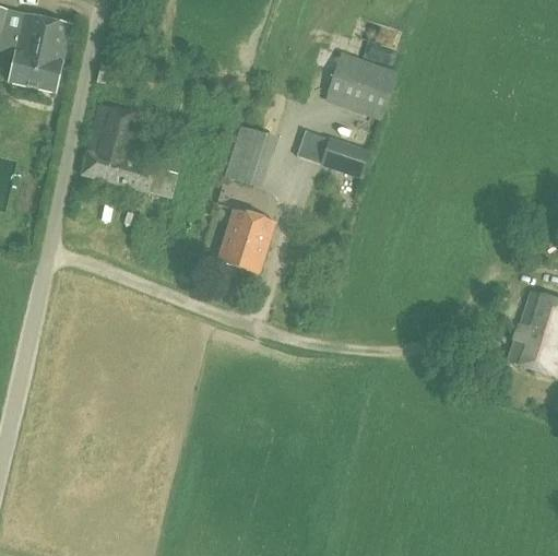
[(0,54),(13,57),(8,81),(55,92),(69,24),(0,8),(0,54)]
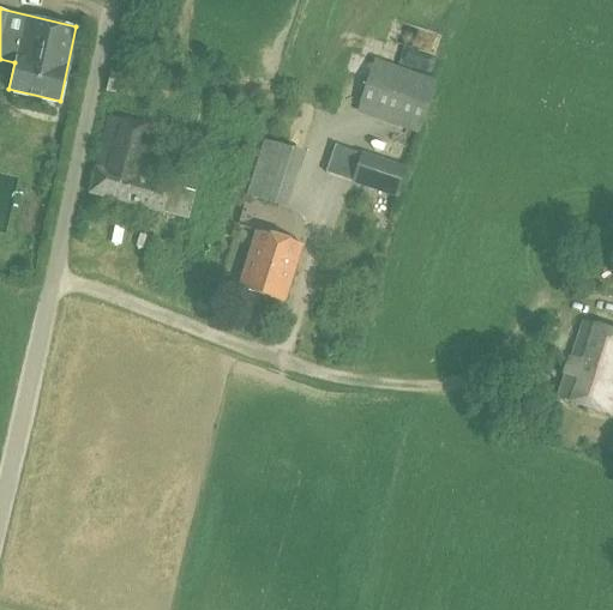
[(361,96),(414,114),(420,94),(367,76),(361,96)]
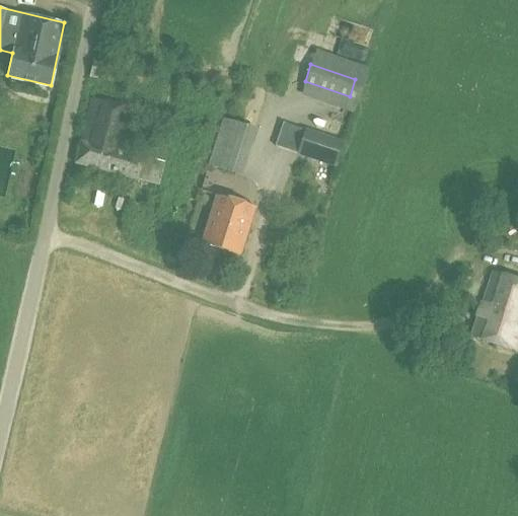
[(119,173),(124,151),(134,109),(90,98),(74,162),(119,173)]
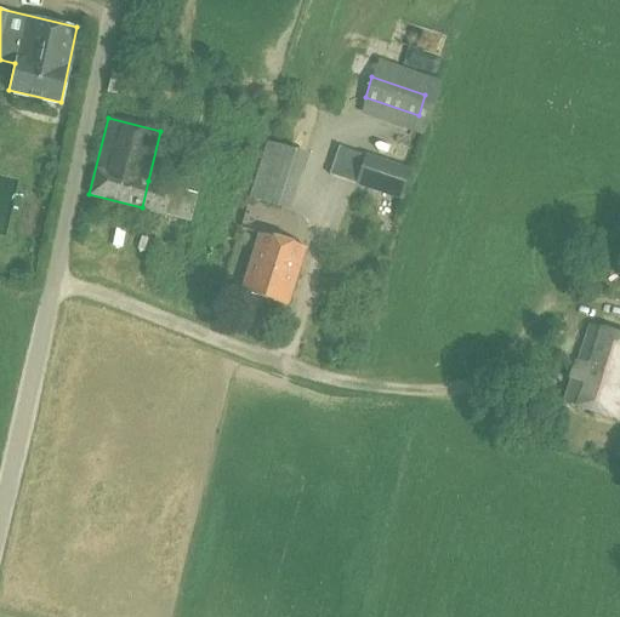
[(249,196),(285,206),(303,152),(266,140),(249,196)]
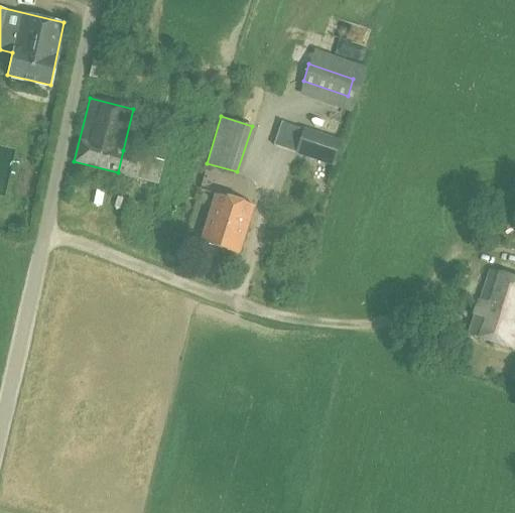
[(303,128),(295,151),(333,163),(340,140),(303,128)]
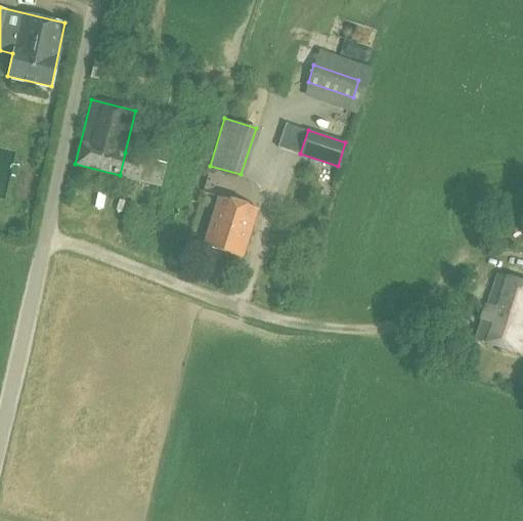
[(169,147),(153,143),(149,154),(148,158),(165,162),(169,147)]
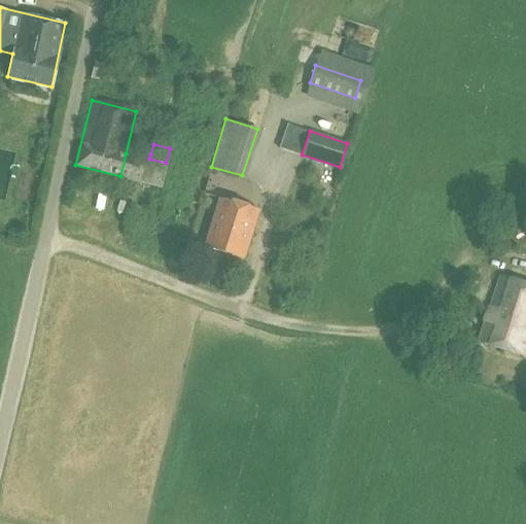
[(126,153),(120,176),(161,186),(166,163),(149,159),(150,154),(146,153),(145,158),(126,153)]
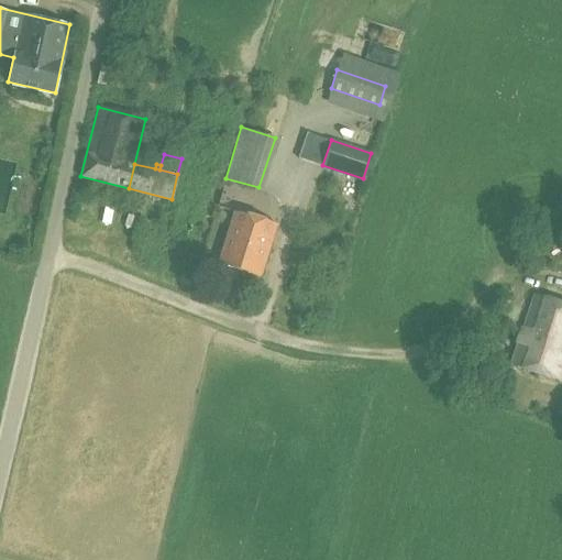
[(219,261),(260,274),(276,222),(234,210),(219,261)]
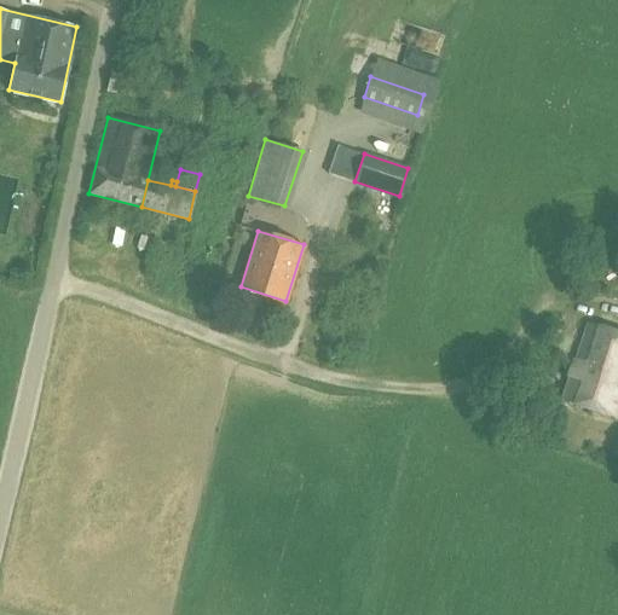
[(573,360),(617,375),(617,334),(585,324),(573,360)]
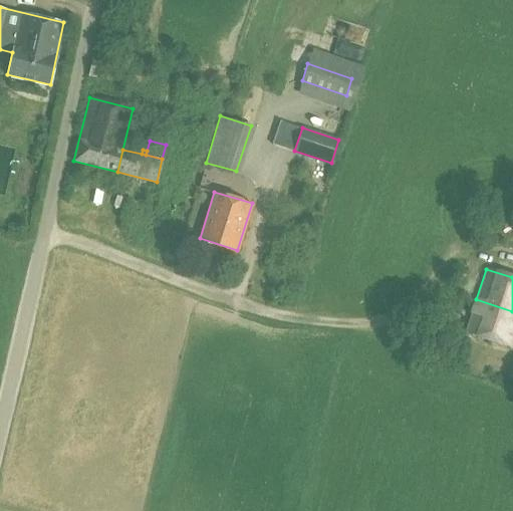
[(512,343),(512,311),(476,299),(466,330),(512,345),(512,343)]
